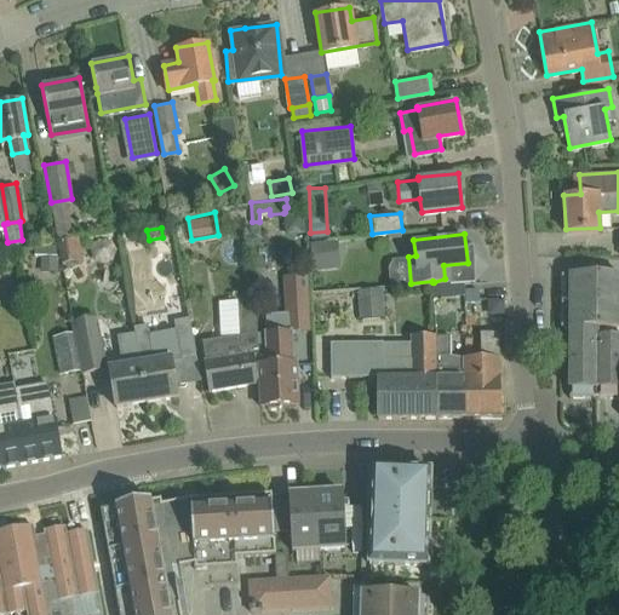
[(315,240),(315,264),(339,263),(339,239),(315,240)]
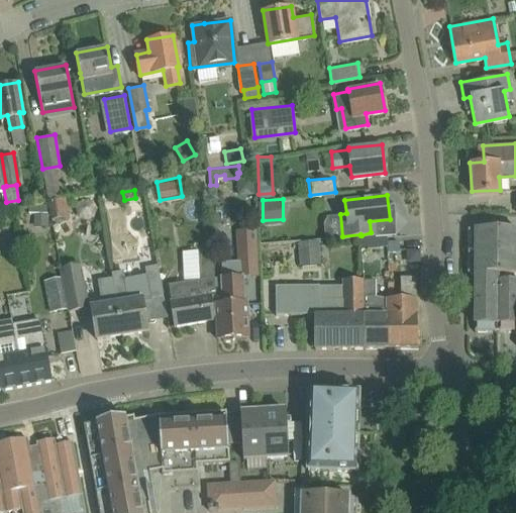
[(33,211),(32,224),(46,225),(46,211),(45,202),(33,204),(33,211)]
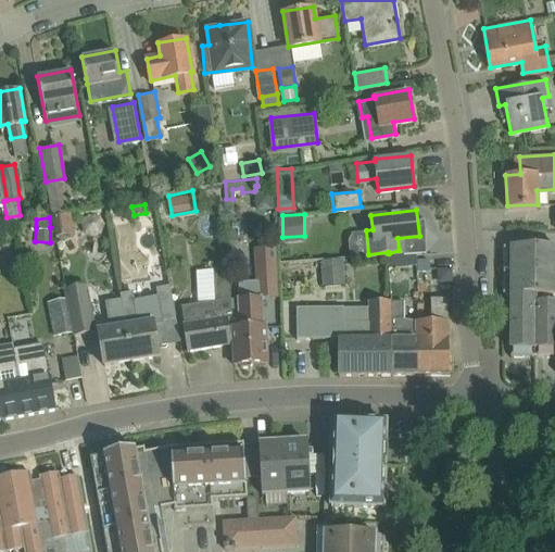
[(554,243),(511,245),(511,272),(554,272),(554,243)]
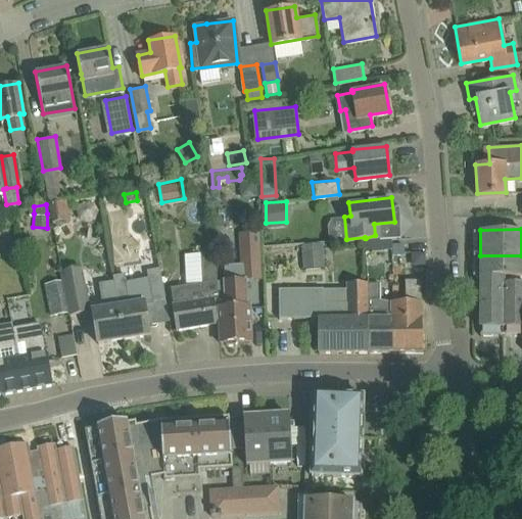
[(258,230),(240,231),(242,275),(261,274),(258,230)]
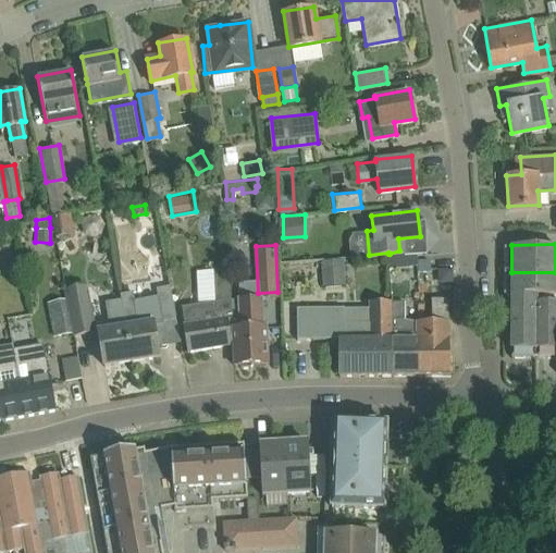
[(390,254),(388,254),(390,267),(418,263),(417,250),(405,252),(404,250),(399,250),(390,254)]
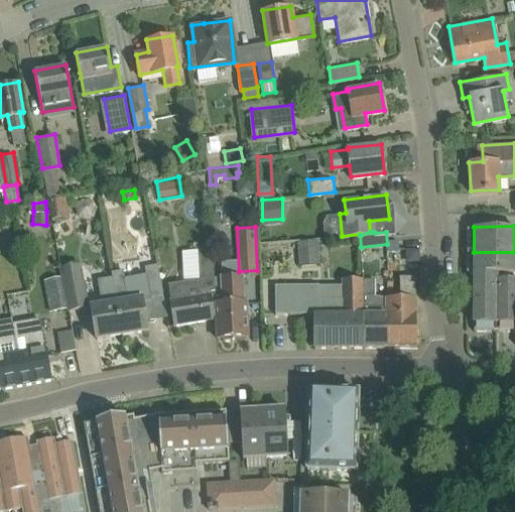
[(387,239),(387,244),(387,249),(398,249),(398,238),(387,239)]
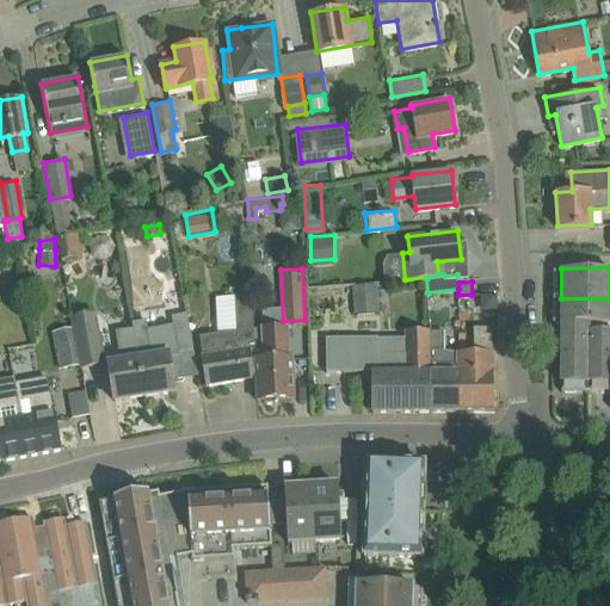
[(352,297),(377,296),(376,283),(351,284),(352,297)]
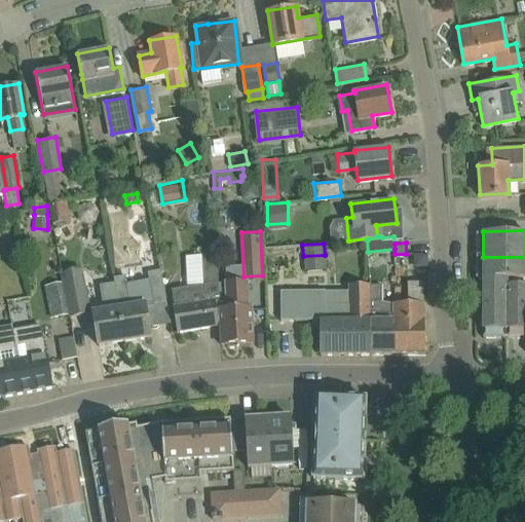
[(201,253),(202,283),(172,288),(175,304),(173,304),(178,330),(219,324),(217,307),(216,303),(215,297),(218,297),(218,284),(218,282),(217,252),(201,253)]
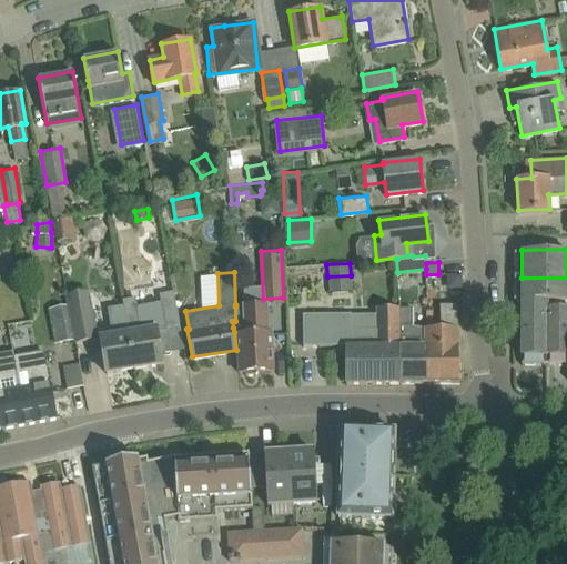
[(566,278),(522,278),(522,306),(566,306),(566,278)]
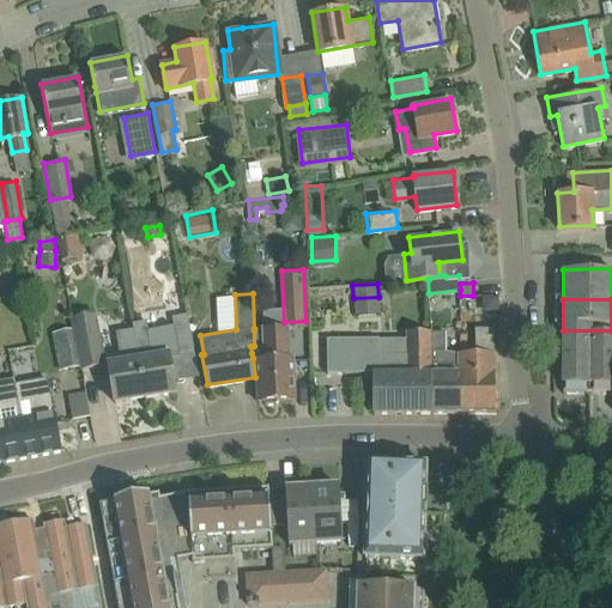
[(73,323),(80,362),(82,368),(105,363),(95,311),(71,316),(73,323)]
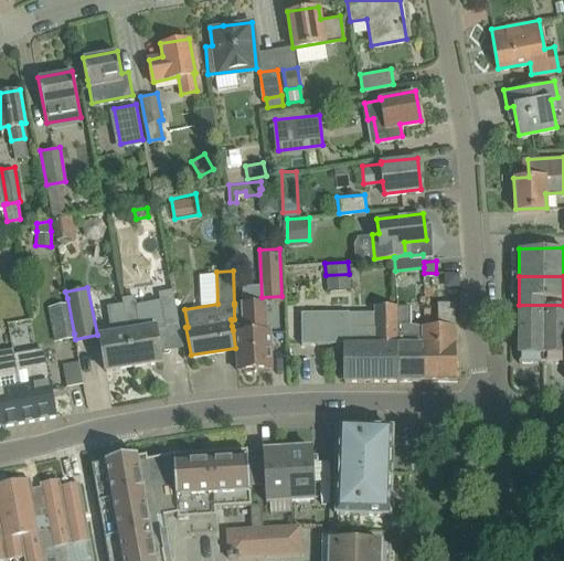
[(158,290),(163,318),(178,315),(172,287),(158,290)]
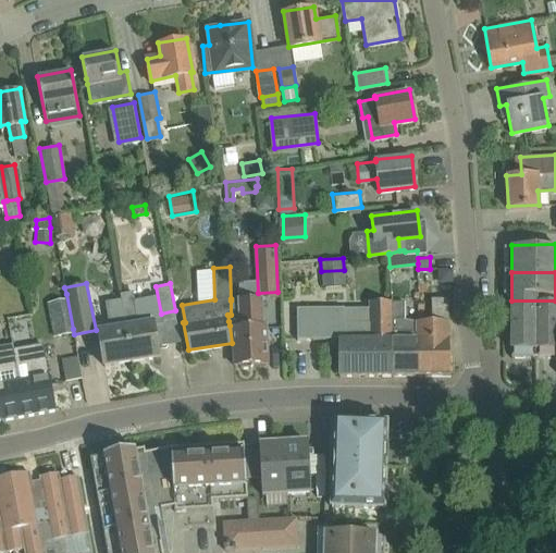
[(132,358),(158,354),(152,321),(138,323),(133,290),(121,292),(121,297),(130,348),(132,358)]
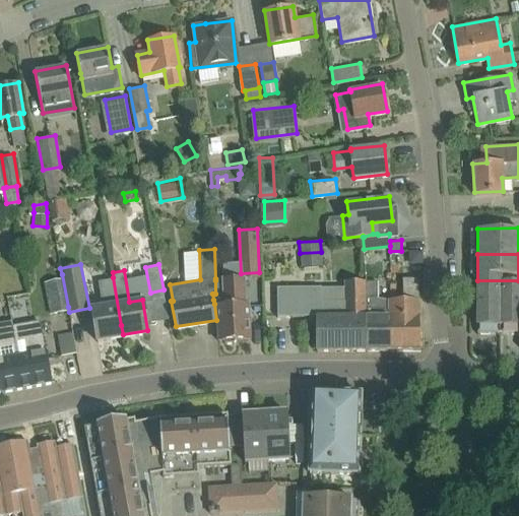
[(61,276),(44,280),(50,313),(68,309),(61,276)]
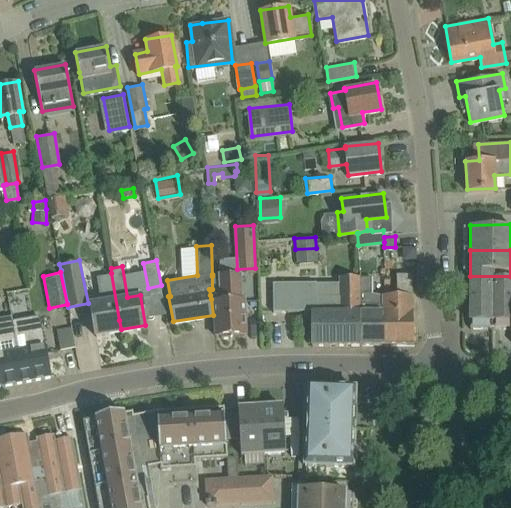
[(90,303),(95,334),(121,329),(110,272),(96,274),(100,302),(90,303)]
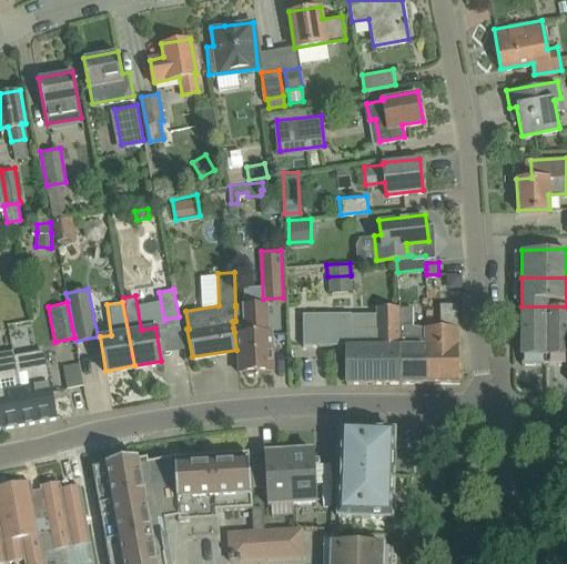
[(236,332),(239,371),(272,369),(270,330),(267,330),(265,302),(243,303),(243,304),(235,304),(235,306),(235,321),(232,321),(233,328),(234,332),(236,332)]
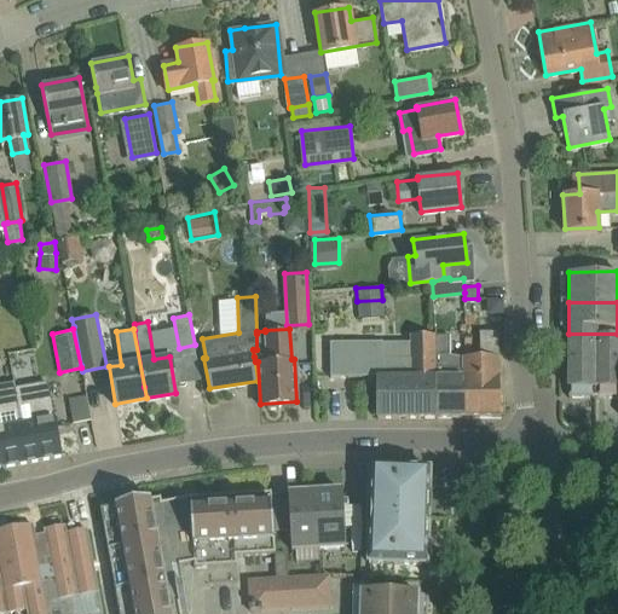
[(465,354),(466,375),(468,375),(468,415),(500,415),(497,330),(480,330),(480,354),(465,354)]
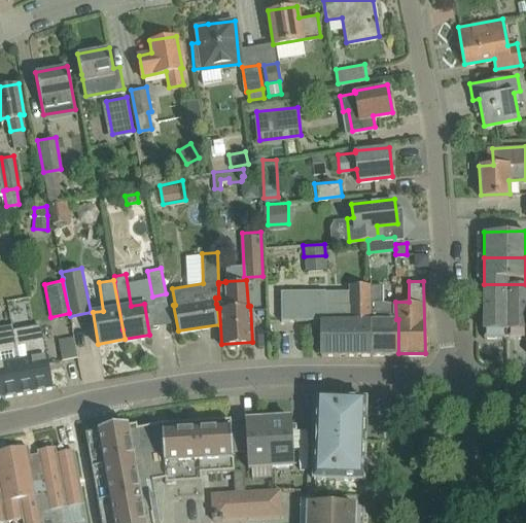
[(280,289),(280,319),(320,319),(320,354),(371,353),(371,342),(371,305),(371,283),(350,283),(350,303),(325,303),(325,289),(280,289)]
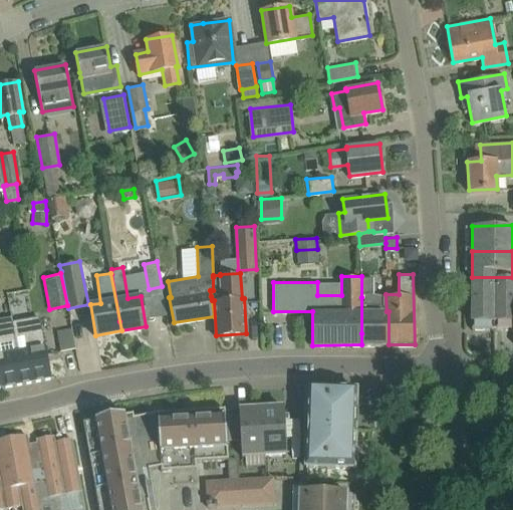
[(372,276),(361,276),(361,297),(361,333),(361,344),(389,344),(389,311),(387,311),(386,294),(372,292),(372,276)]
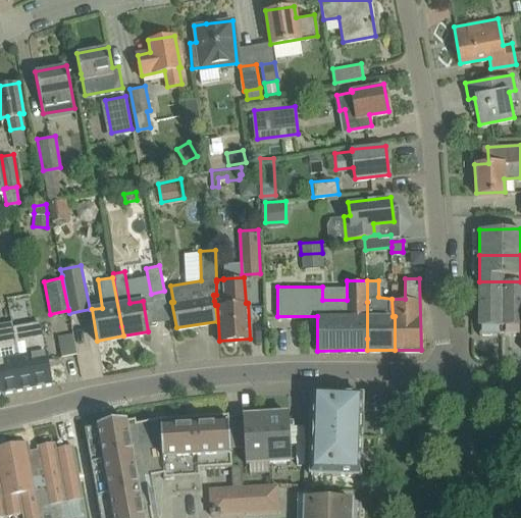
[(520,281),(479,281),(479,303),(520,303),(520,281)]
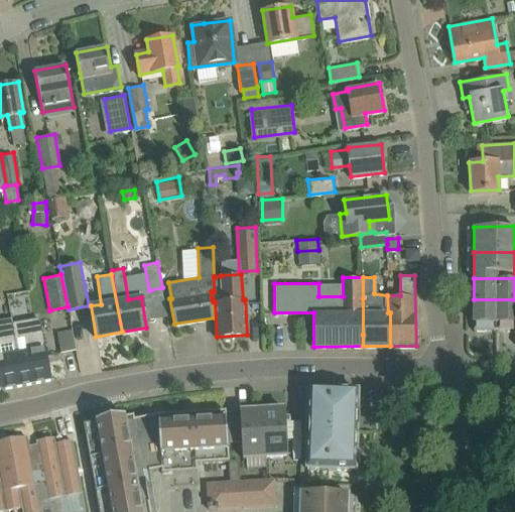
[(514,299),(474,299),(474,322),(514,322),(514,299)]
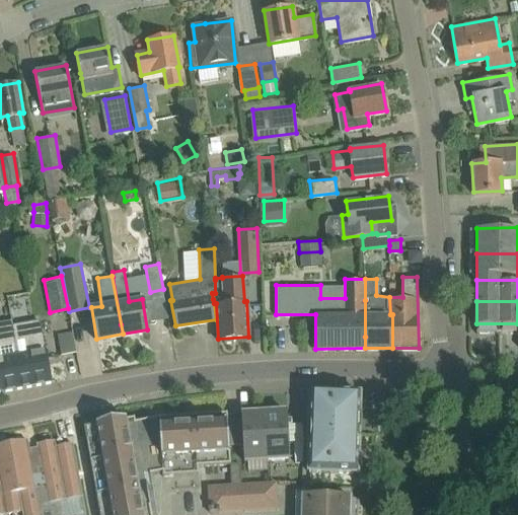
[(19,386),(50,380),(39,318),(12,323),(11,323),(16,354),(18,354),(20,364),(15,365),(19,386)]
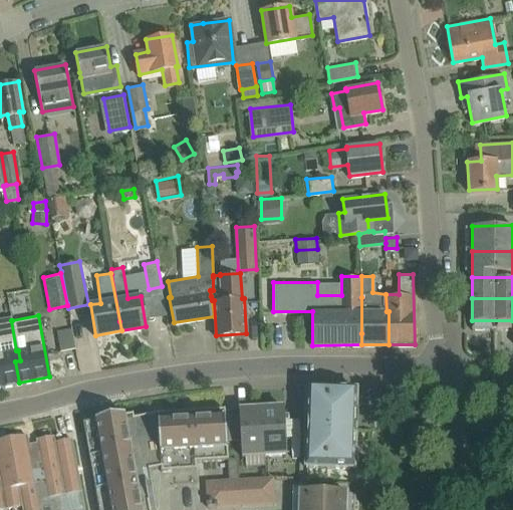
[(0,386),(19,383),(15,361),(20,360),(18,350),(16,350),(11,320),(12,320),(11,317),(0,318),(0,386)]
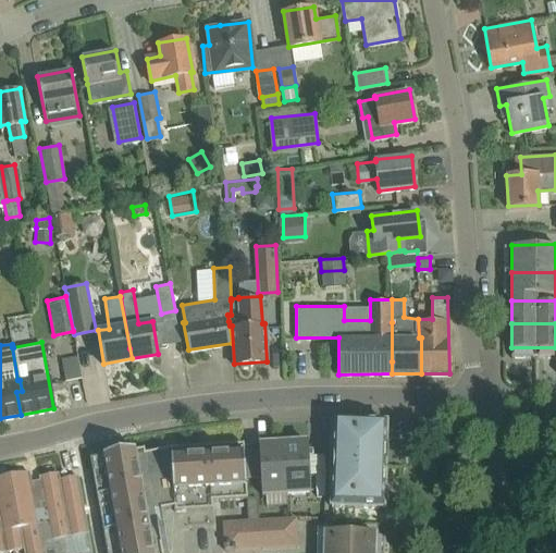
[(77,353),(62,355),(65,377),(81,375),(77,353)]
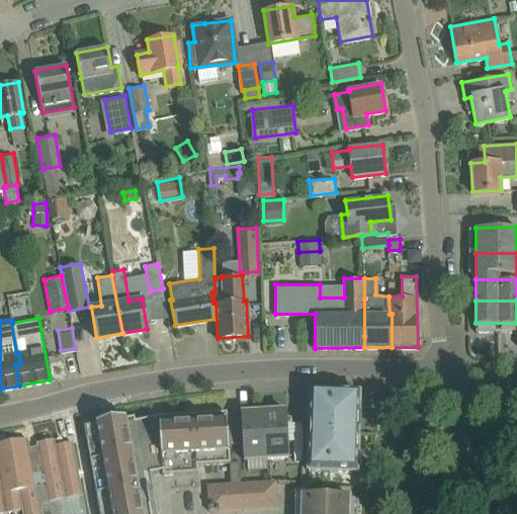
[(308,468),(356,470),(359,392),(352,392),(352,390),(340,389),(340,391),(330,391),(330,389),(318,388),(318,390),(311,390),(308,468)]
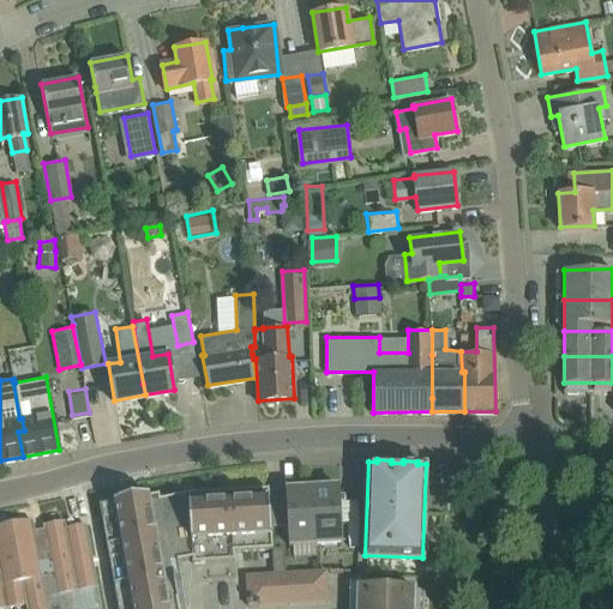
[(338,484),(312,486),(316,542),(342,540),(338,484)]
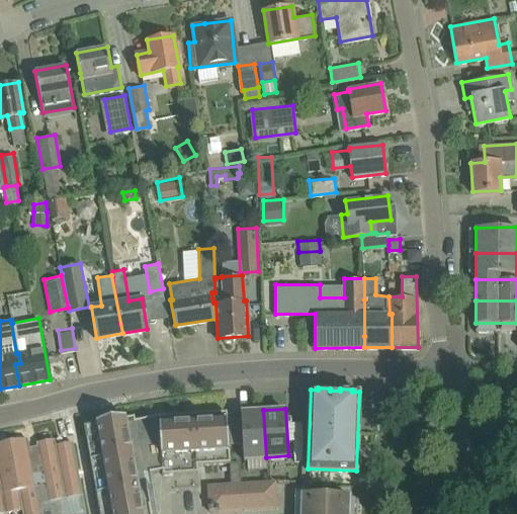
[(263,410),(241,412),(244,458),(246,458),(247,468),(266,467),(266,457),(263,410)]
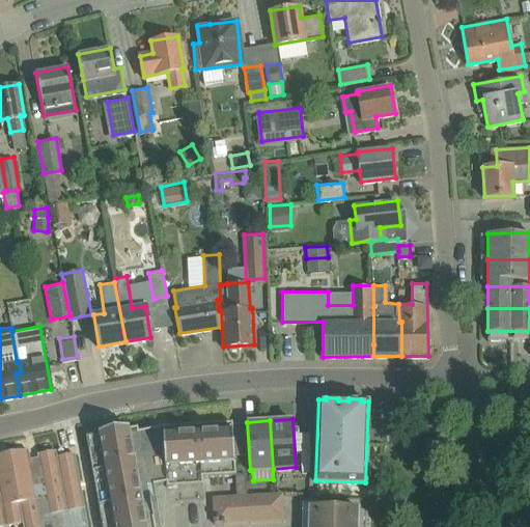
[(137,425),(86,435),(102,526),(155,526),(147,484),(156,482),(166,480),(166,484),(202,482),(201,475),(235,473),(232,421),(162,425),(163,430),(138,434),(137,425)]
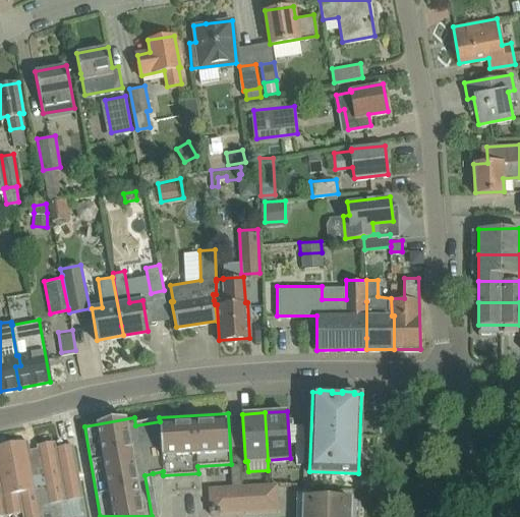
[(0,514),(20,511),(17,492),(40,487),(32,448),(29,448),(26,439),(0,444),(0,514)]
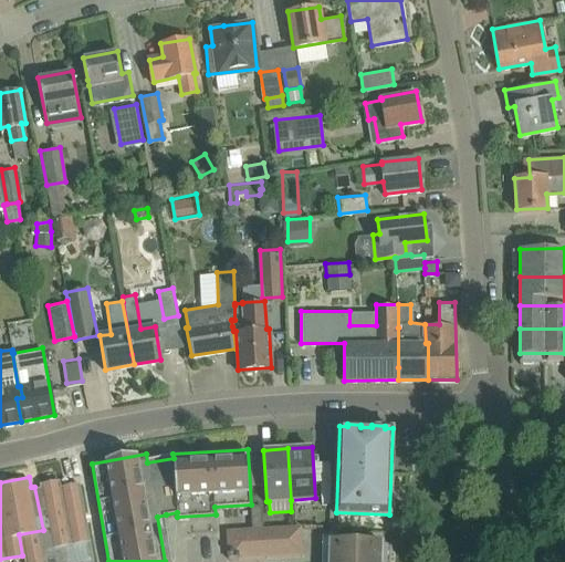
[(40,486),(34,487),(43,530),(19,534),(22,555),(24,554),(25,561),(79,561),(93,560),(79,481),(60,485),(59,478),(39,481),(40,486)]
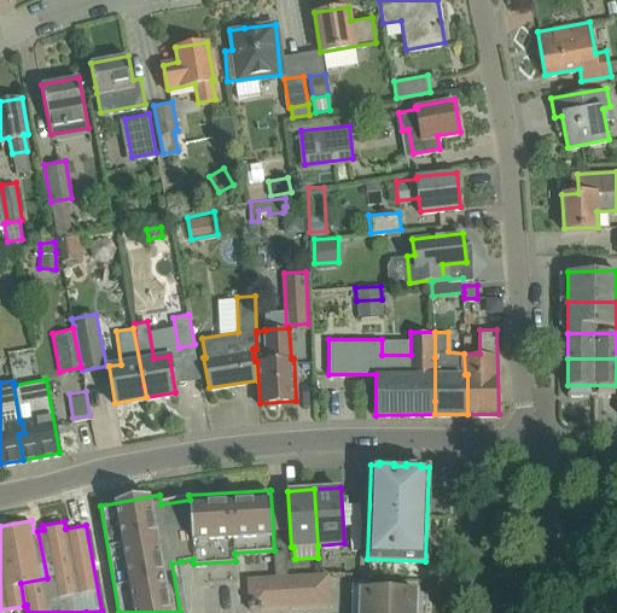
[(248,578),(249,607),(330,602),(329,573),(248,578)]
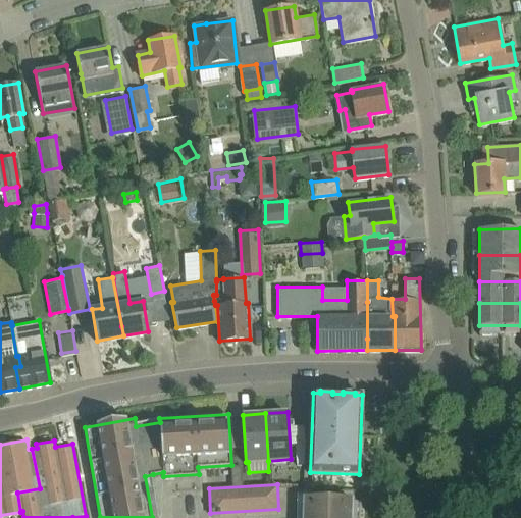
[(303,517),(351,517),(352,500),(304,499),(303,517)]
